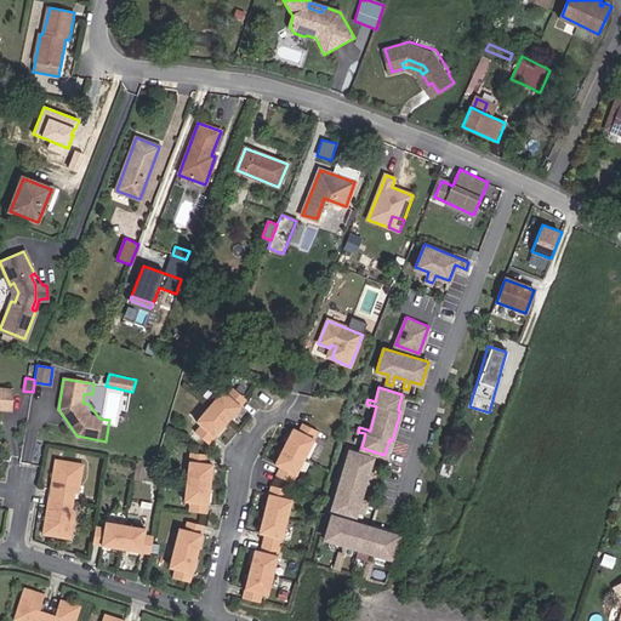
[(0,406),(10,409),(12,389),(0,388),(0,406)]
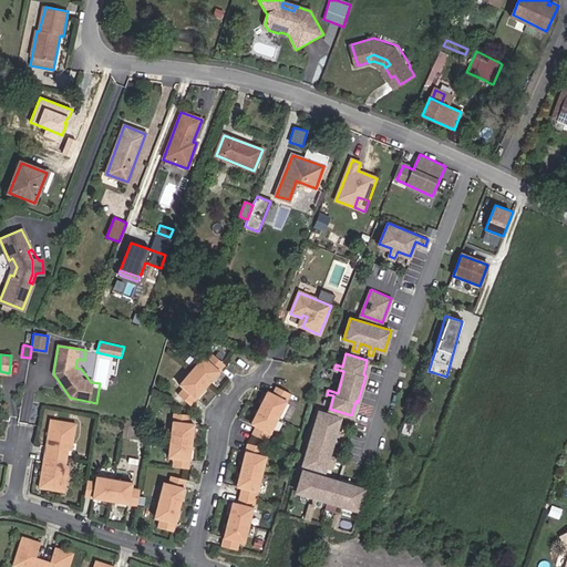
[(192,405),(226,364),(214,354),(208,360),(204,357),(179,384),(184,388),(179,394),(192,405)]
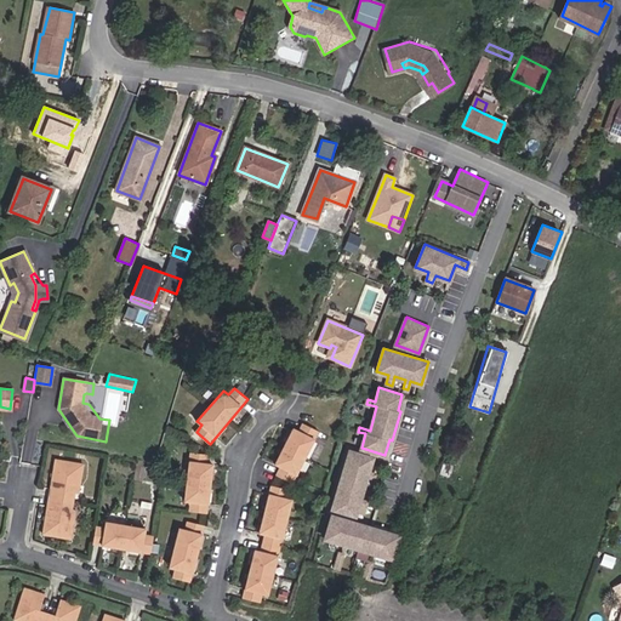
[(281,467),(278,476),(294,483),(320,431),(305,423),(300,431),(295,428),(277,465),(281,467)]
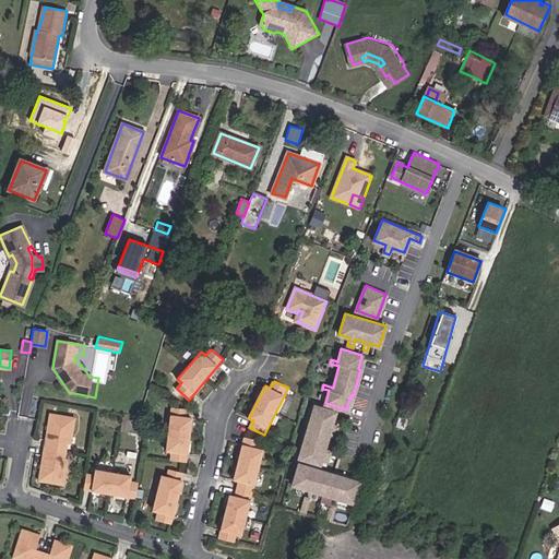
[(324,449),(331,428),(337,430),(339,426),(332,424),(336,412),(314,405),(299,459),(320,465),(323,452),(331,454),(332,451),(324,449)]
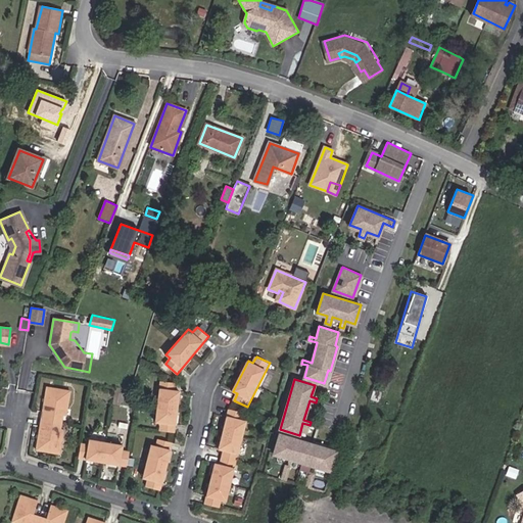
[(182,390),(176,389),(178,382),(162,380),(156,421),(161,422),(160,429),(176,431),(177,424),(182,390)]
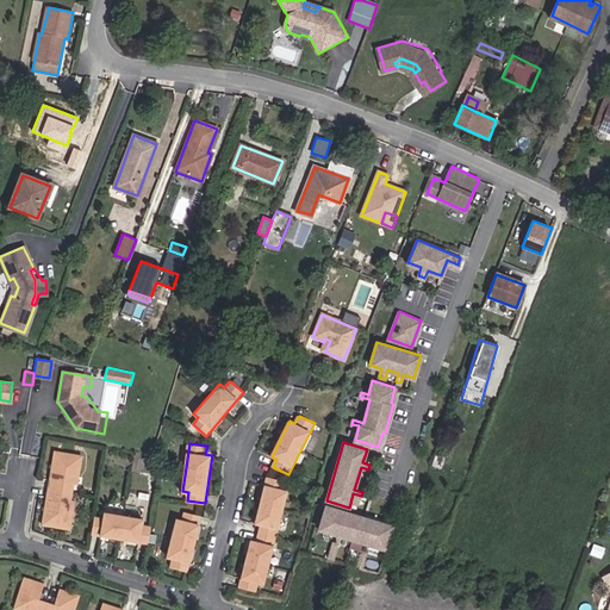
[(70,483),(79,484),(83,454),(56,449),(43,526),(70,530),(76,500),(67,499),(70,483)]
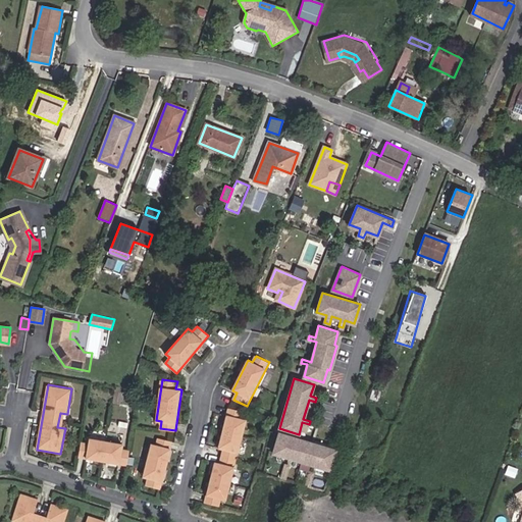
[(243,419),(244,412),(229,408),(219,450),(224,451),(221,465),(215,464),(205,505),(220,509),(222,502),(227,503),(231,485),(238,461),(247,421),(243,419)]
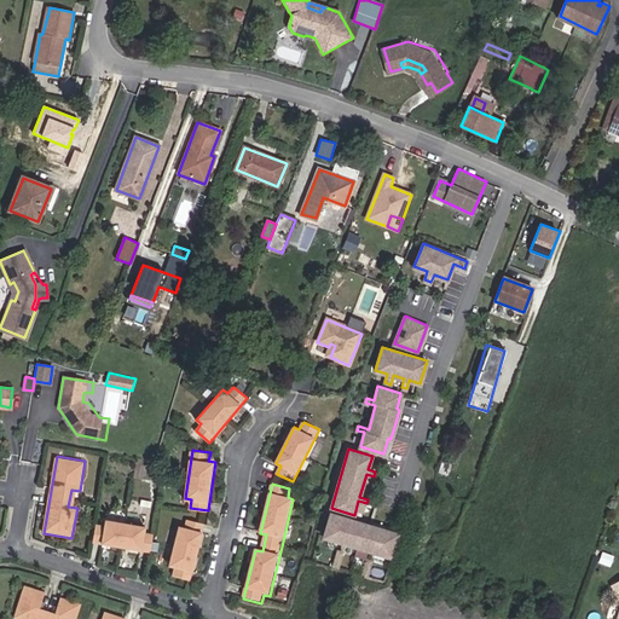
[(399,533),(331,513),(325,536),(392,556),(399,533)]
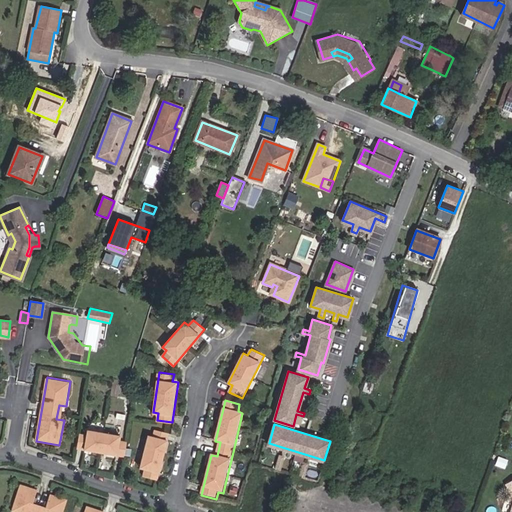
[(86,436),(79,435),(77,450),(124,458),(126,449),(127,444),(119,442),(120,437),(87,431),(86,436)]
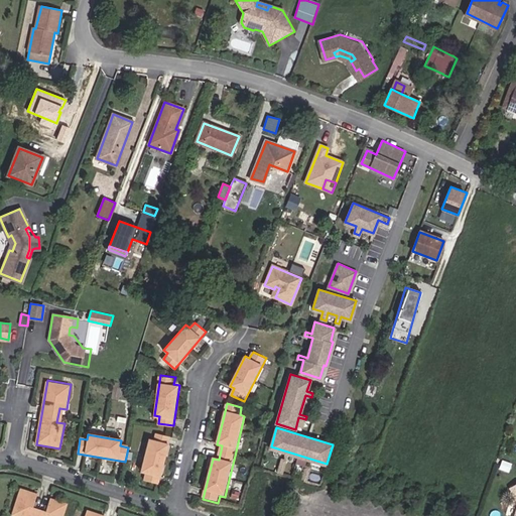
[(146,475),(144,482),(158,485),(170,437),(155,434),(154,441),(149,440),(141,473),(146,475)]
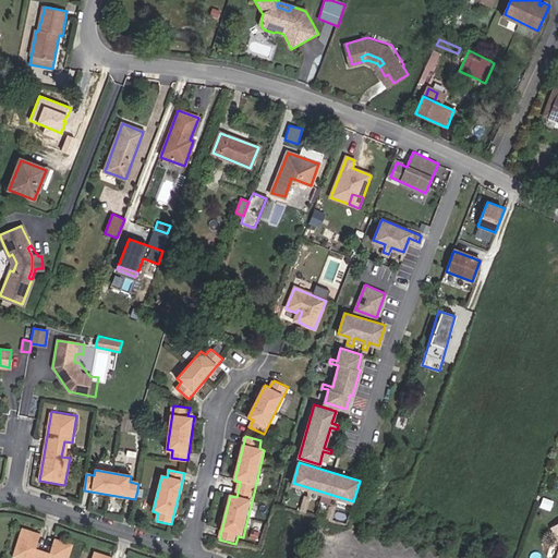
[(548,509),(550,501),(542,498),(540,506),(548,509)]
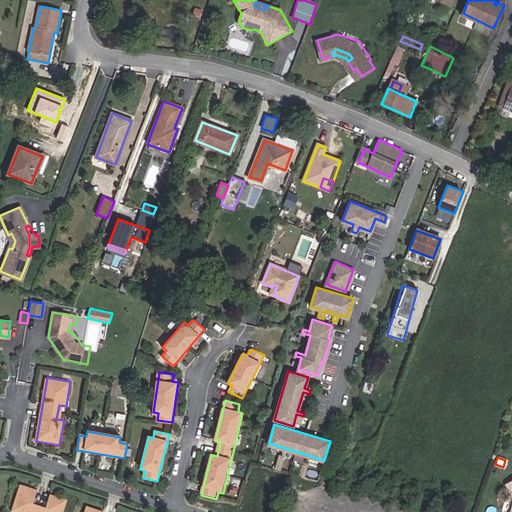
[(47,507),(34,503),(38,490),(21,484),(12,510),(17,511),(63,511),(68,500),(51,494),(47,507)]
